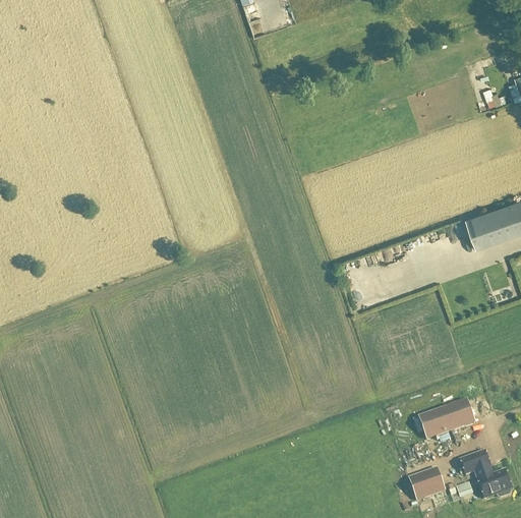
[(520,74),(513,77),(515,81),(508,84),(513,98),(520,95),(520,96),(520,95),(520,74)]
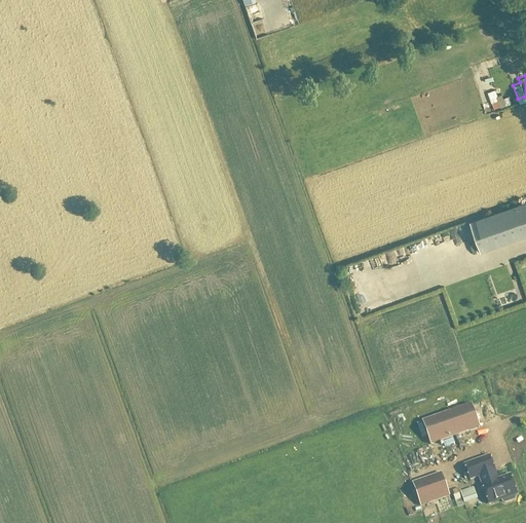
[(510,102),(506,96),(502,97),(500,94),(495,95),(498,102),(494,103),(495,107),(499,105),(499,106),(510,102)]
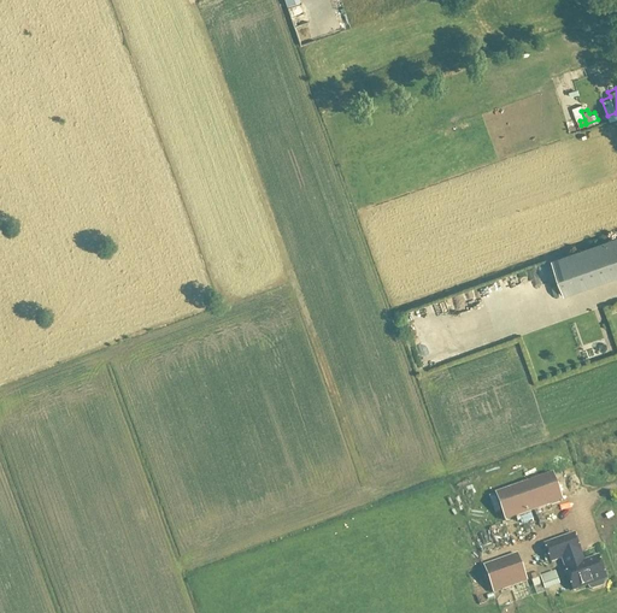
[(593,241),(606,277),(616,272),(616,234),(593,241)]
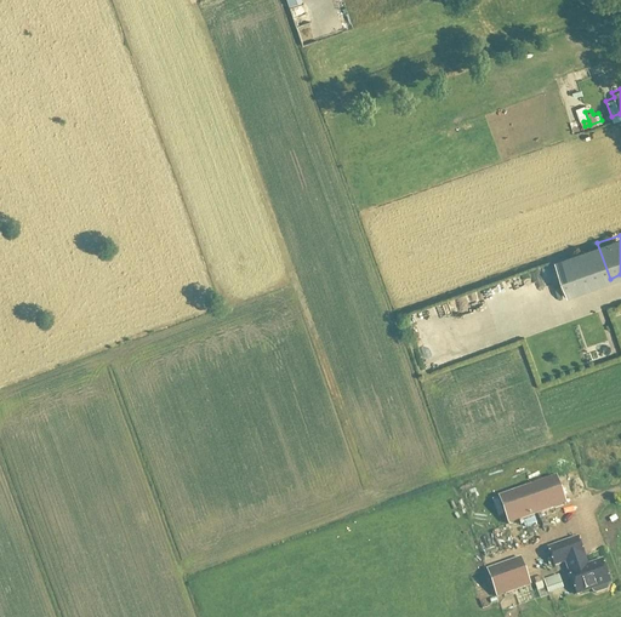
[(565,501),(556,474),(499,495),(508,521),(565,501)]
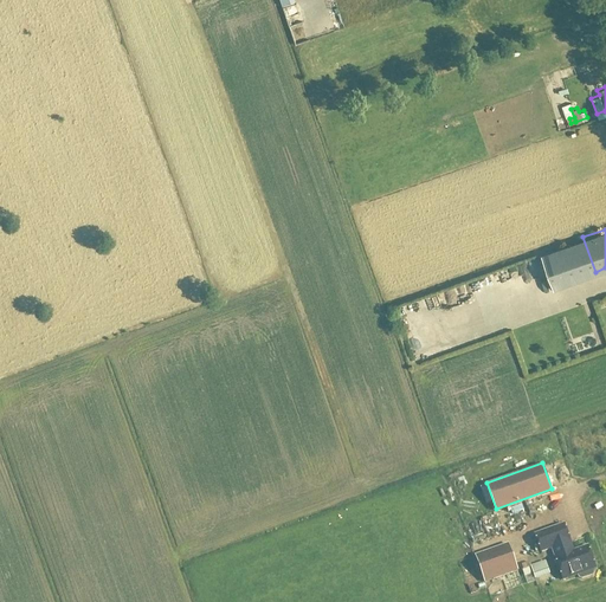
[(565,522),(535,532),(541,549),(552,545),(562,577),(578,573),(579,575),(581,576),(592,573),(593,570),(592,567),(595,565),(587,543),(574,548),(565,522)]
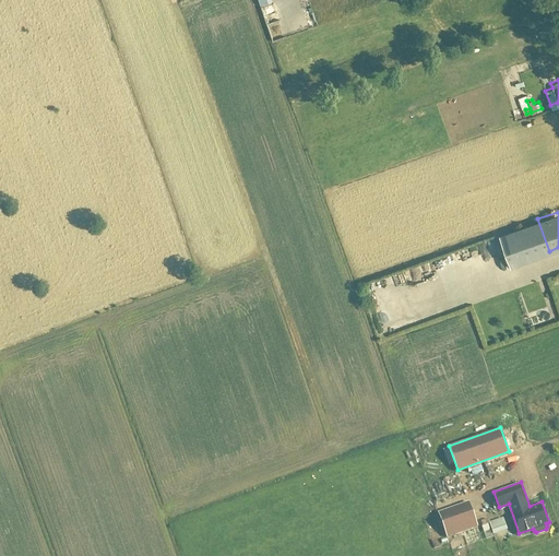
[(477,524),(468,500),(438,510),(447,535),(477,524)]
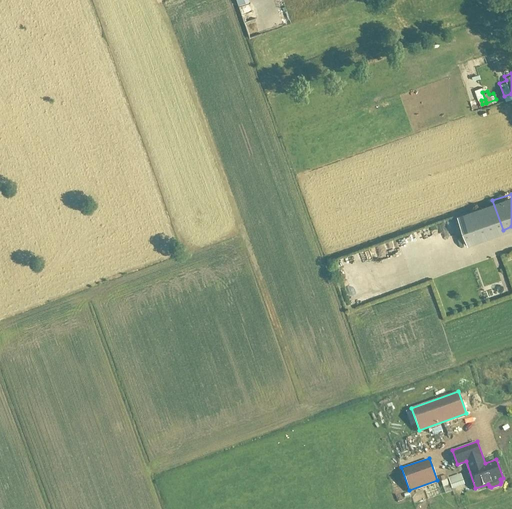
[(460,468),(449,472),(453,483),(464,479),(460,468)]
